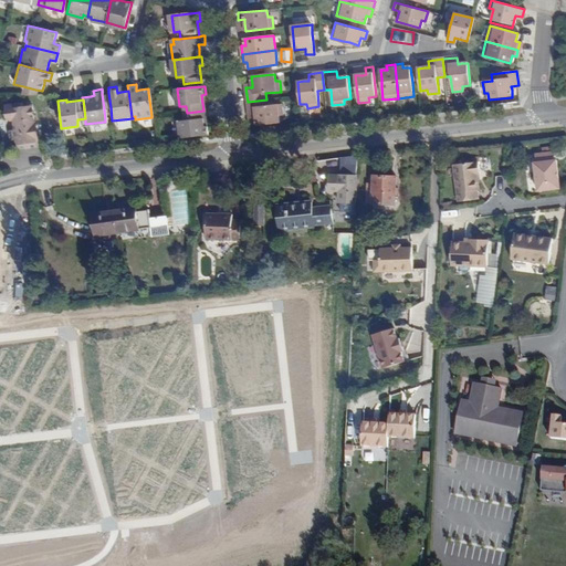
[(255,115),(257,118),(257,126),(280,124),(279,116),(283,116),(282,104),(266,105),(266,100),(248,102),(249,116),(255,115)]
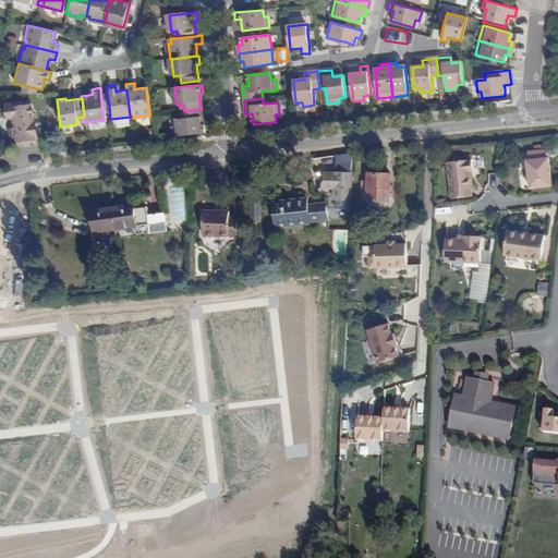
[(12,119),(13,122),(23,122),(25,146),(35,144),(29,106),(21,108),(20,104),(3,106),(4,118),(8,120),(12,119)]
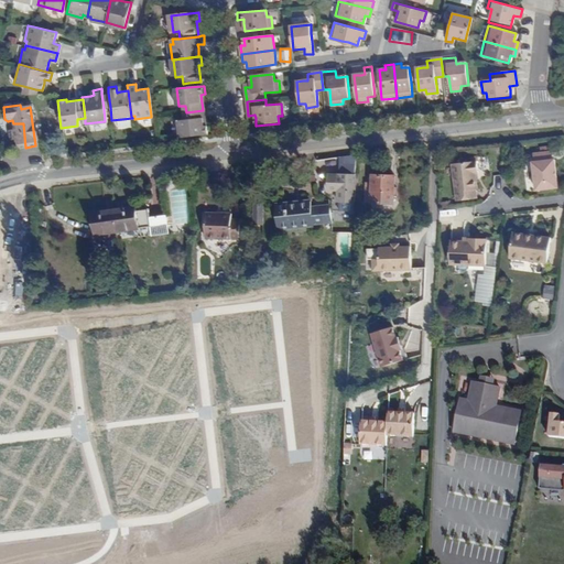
[(186,112),(187,120),(181,121),(183,138),(209,134),(209,126),(205,126),(203,110),(186,112)]
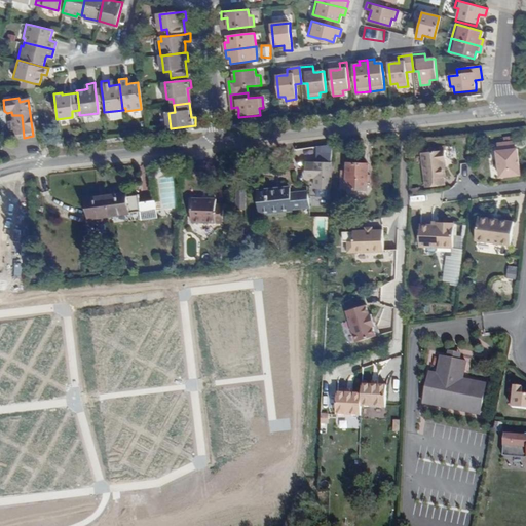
[(22,115),(12,115),(13,121),(6,122),(8,132),(14,130),(15,139),(24,138),(22,115)]
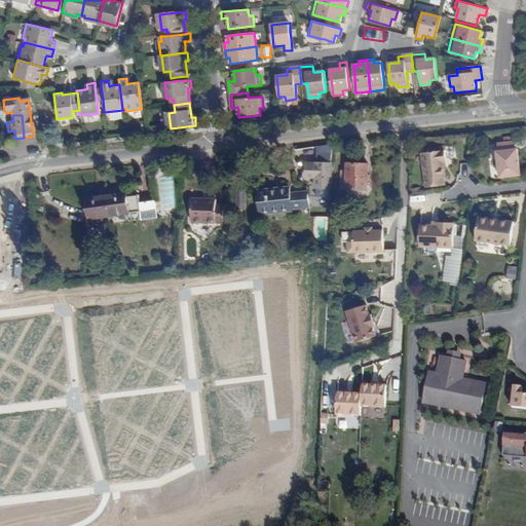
[(498,155),(496,155),(499,181),(520,179),(517,153),(516,153),(515,145),(497,147),(498,155)]
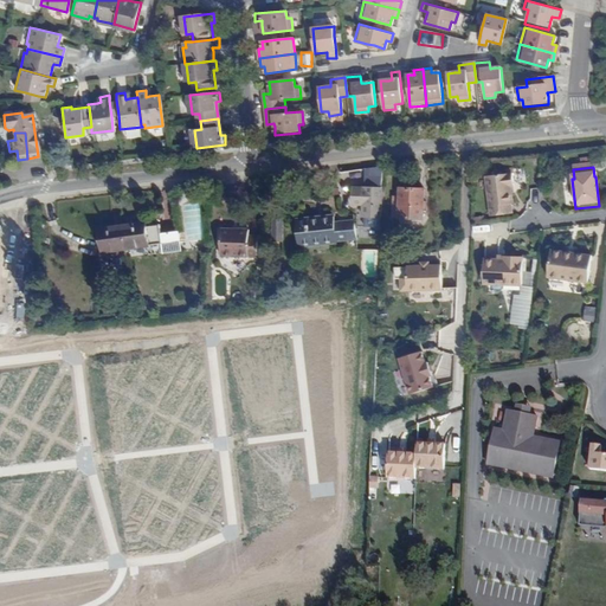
[(511,178),(485,180),(490,220),(511,218),(510,207),(513,207),(510,192),(514,191),(511,178)]
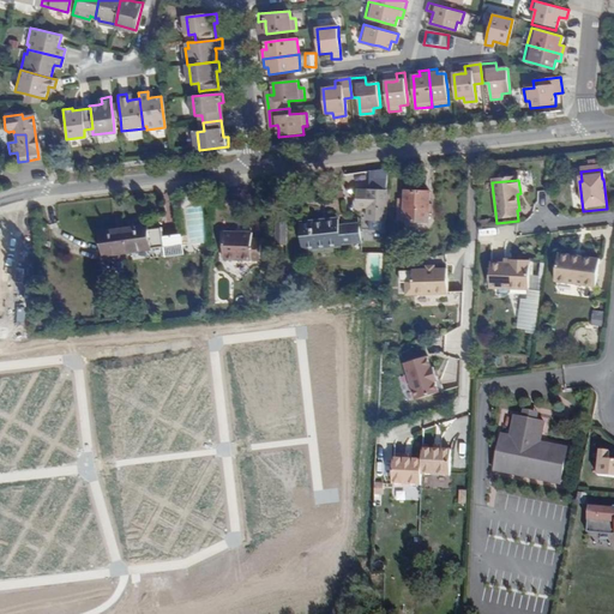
[(384,186),(367,186),(367,187),(356,187),(355,203),(367,203),(367,215),(384,216),(384,186)]
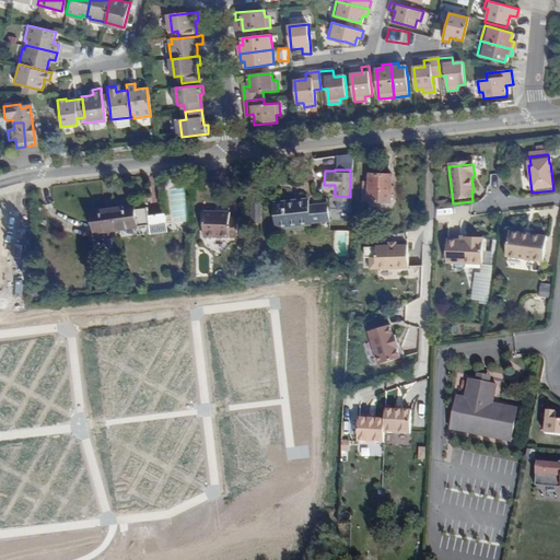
[(392,174),(370,174),(369,200),(391,200),(392,194),(394,194),(395,179),(392,179),(392,174)]
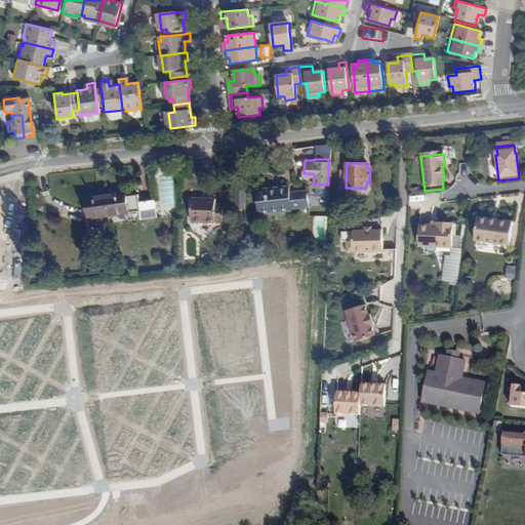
[(309,206),(308,189),(290,190),(290,186),(277,187),(277,186),(258,188),(260,212),(292,209),(292,207),(309,206)]
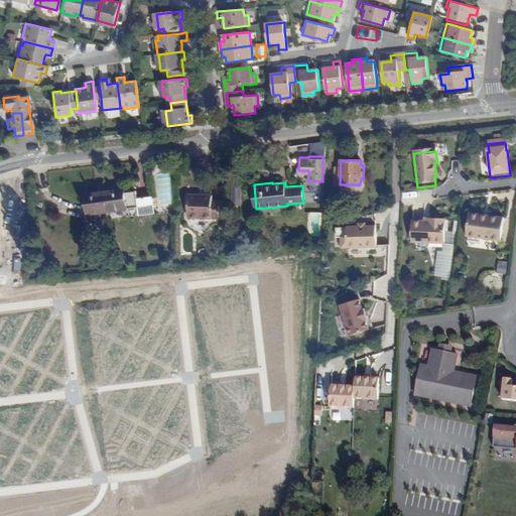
[(241,185),(233,184),(233,204),(241,204),(241,185)]
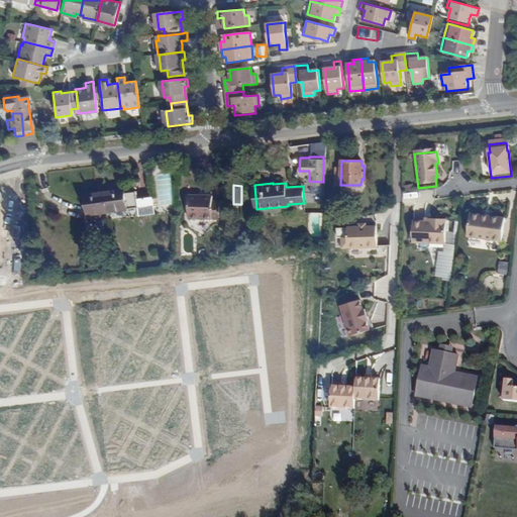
[(125,189),(85,194),(88,213),(137,207),(138,215),(154,213),(152,197),(136,199),(135,192),(125,193),(125,189)]
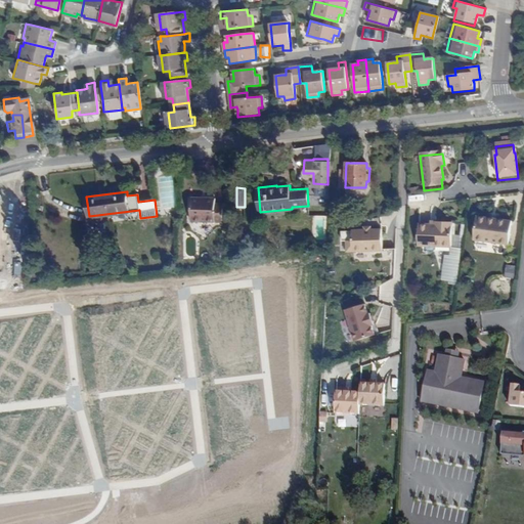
[(201,206),(201,203),(191,203),(191,231),(222,231),(222,209),(215,209),(215,202),(206,203),(206,206),(201,206)]
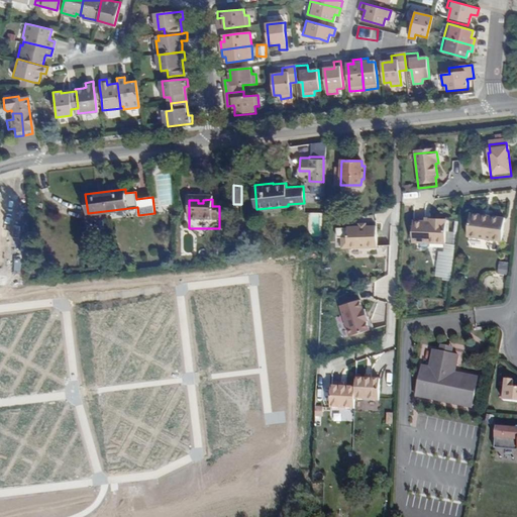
[(470,216),(467,240),(500,244),(503,221),(489,219),(489,221),(483,220),(483,218),(470,216)]
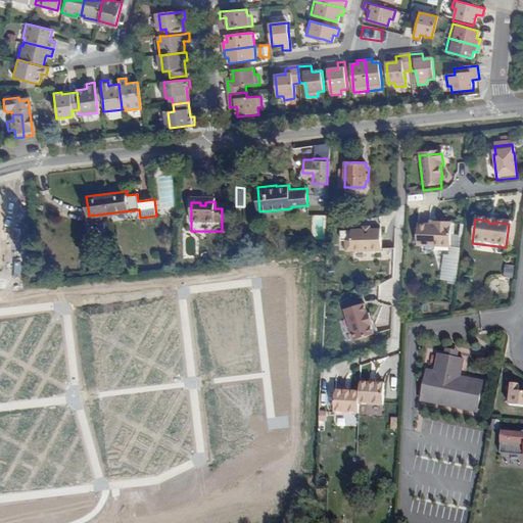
[(418,227),(417,248),(450,250),(452,225),(434,225),(434,228),(429,228),(418,227)]
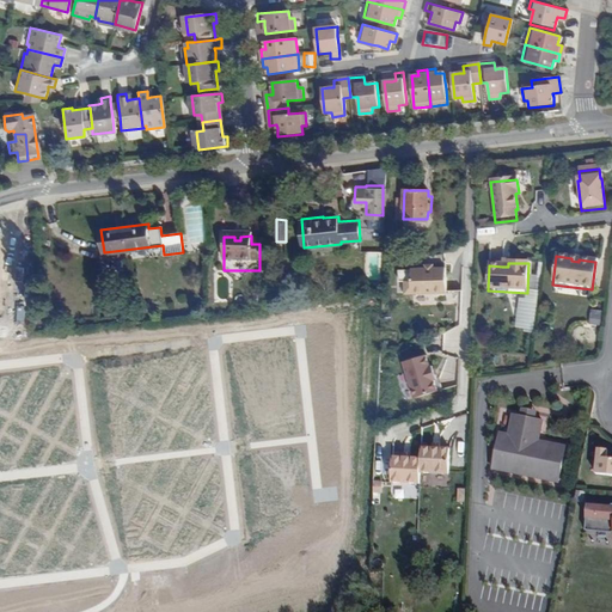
[(404,282),(405,295),(446,293),(446,268),(434,269),(424,269),(411,270),(411,282),(404,282)]
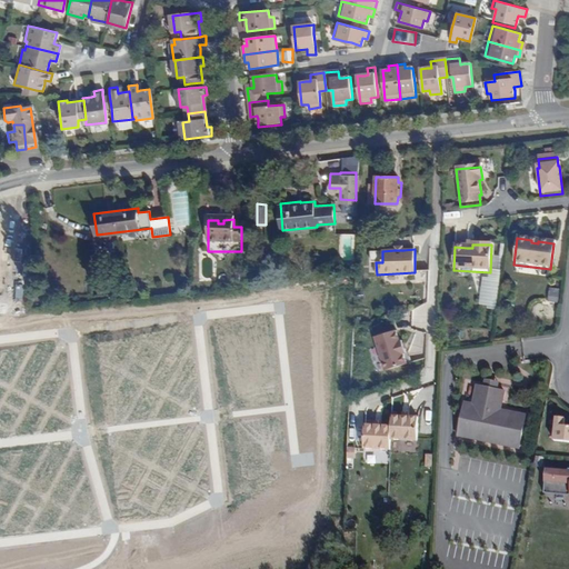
[(558,301),(559,288),(549,287),(547,300),(558,301)]
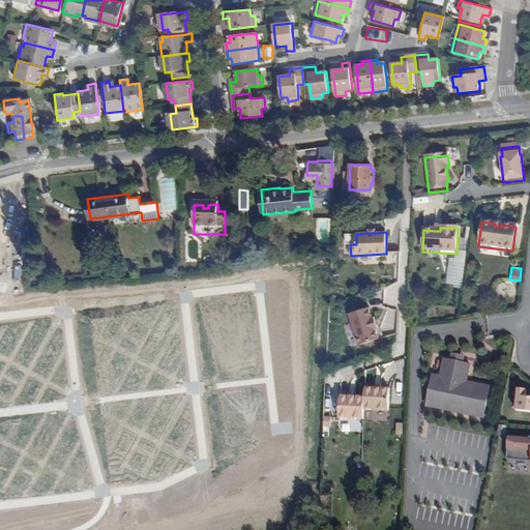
[(377,335),(367,307),(348,314),(357,343),(377,335)]
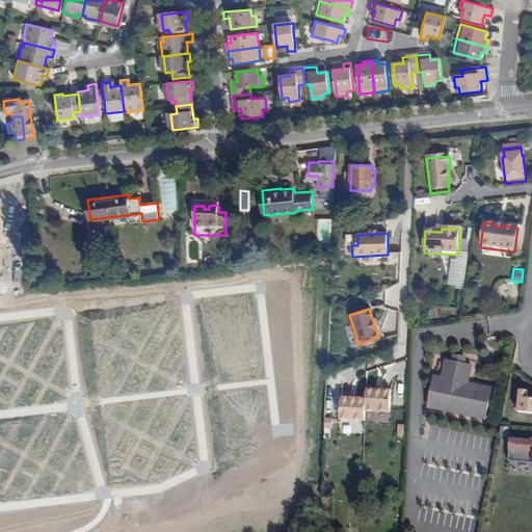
[(454,358),(452,365),(455,366),(463,367),(464,361),(454,358)]
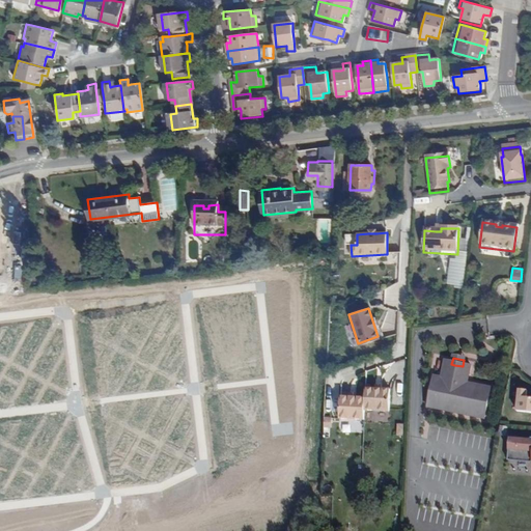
[(432,379),(426,410),(484,421),(491,390),(467,386),(470,368),(463,366),(454,365),(451,364),(444,363),(441,381),(432,379)]
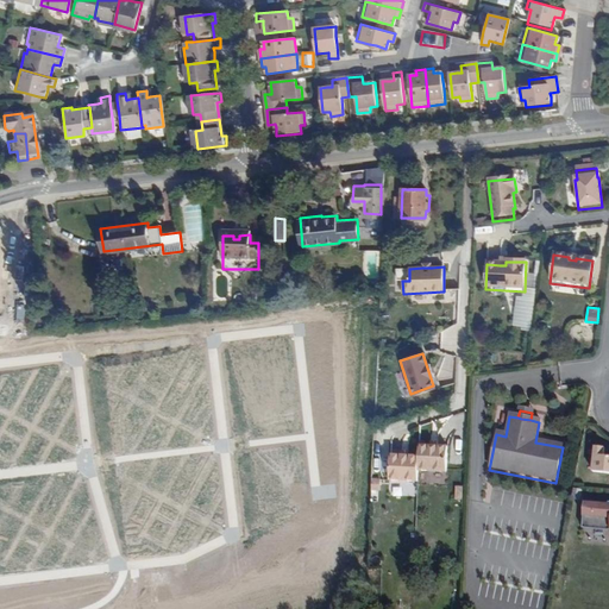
[(445,445),(418,444),(416,454),(415,470),(444,471),(445,445)]
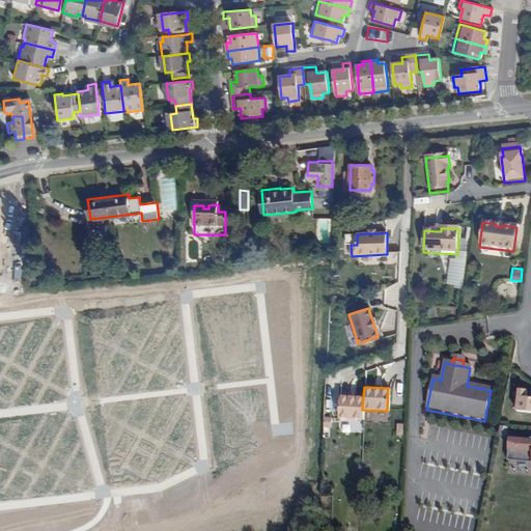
[(526,389),(515,388),(513,410),(530,412),(530,396),(525,396),(526,389)]
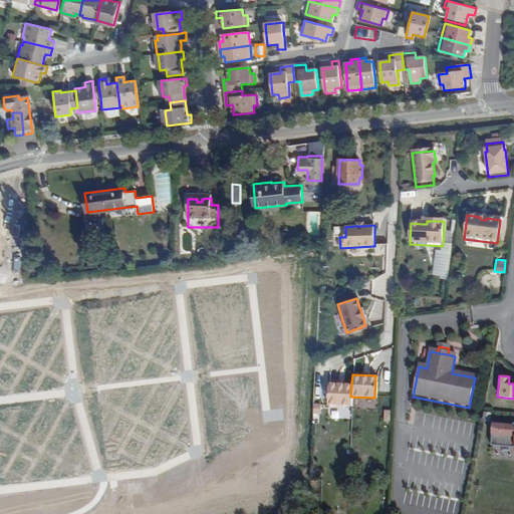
[(350,397),(351,383),(327,382),(326,404),(350,406),(350,397)]
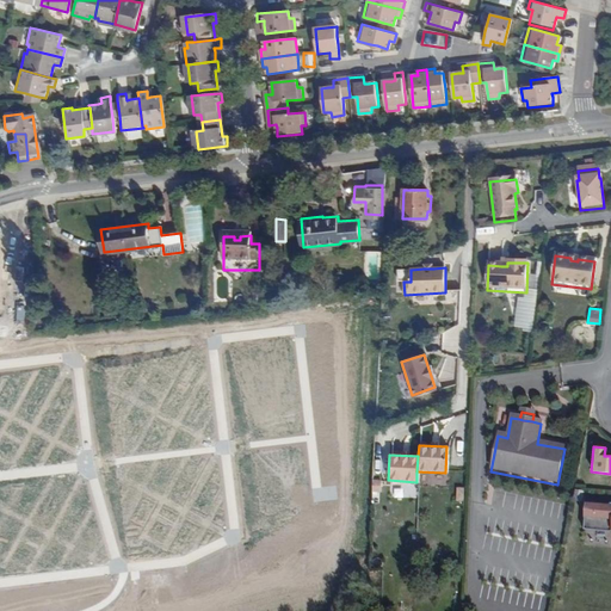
[(610,505),(584,505),(582,517),(610,519),(609,530),(609,534),(610,532),(610,505)]
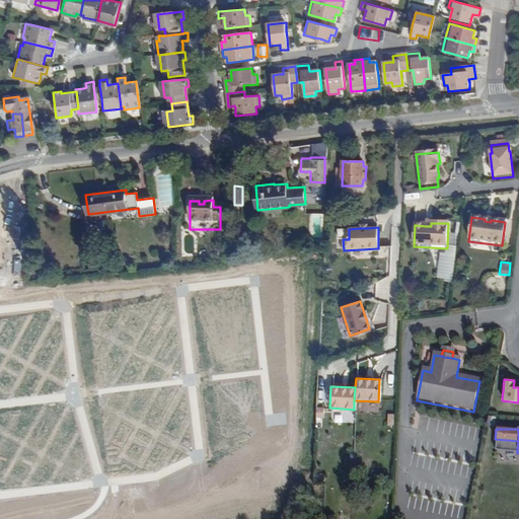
[(518,441),(495,439),(495,448),(517,450),(518,441)]
